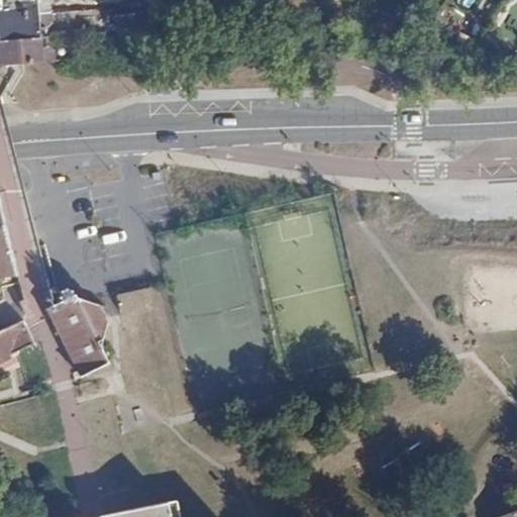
[(0,0),(0,14),(53,11),(52,0),(50,0),(0,0)]
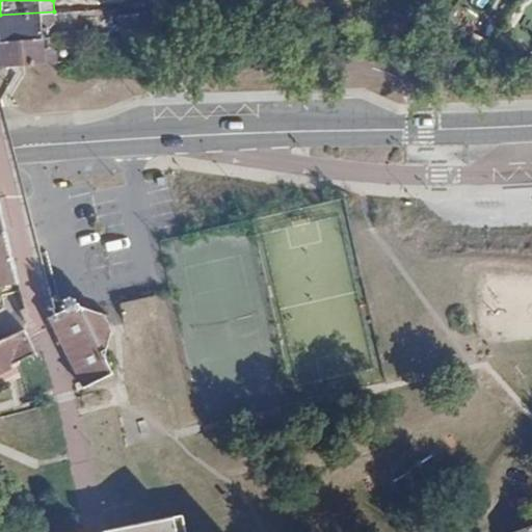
[(156,10),(140,11),(144,46),(158,45),(156,10)]
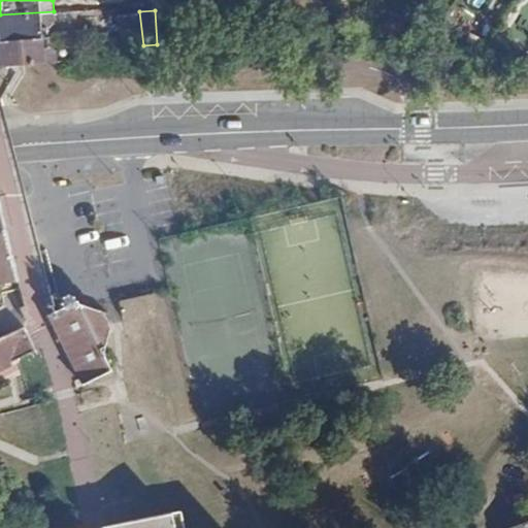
[(0,14),(0,39),(50,36),(48,28),(55,23),(54,11),(0,14)]
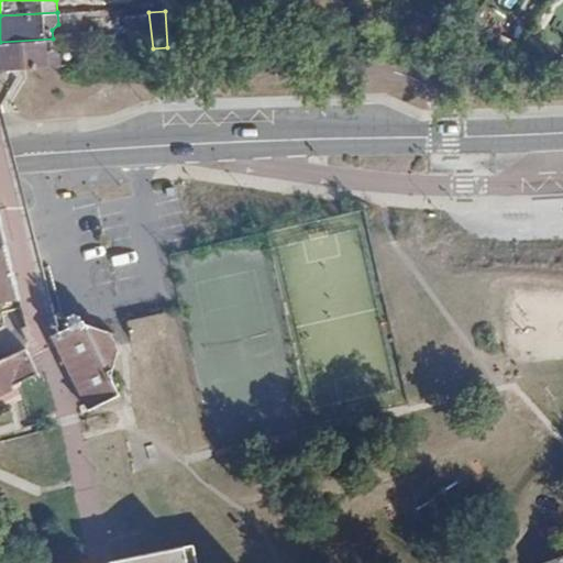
[(131,13),(134,46),(150,46),(153,48),(148,12),(131,13)]
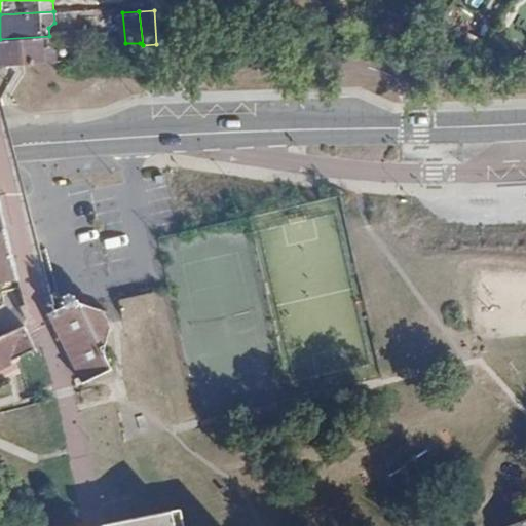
[(349,22),(348,11),(336,13),(337,22),(349,22)]
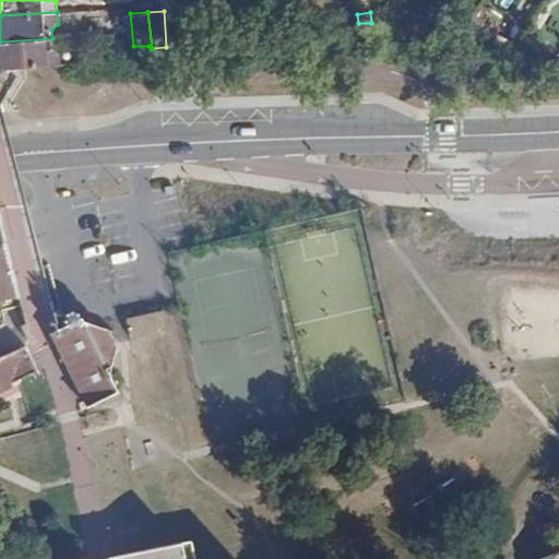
[(0,42),(0,69),(61,64),(60,52),(54,49),(52,38),(0,42)]
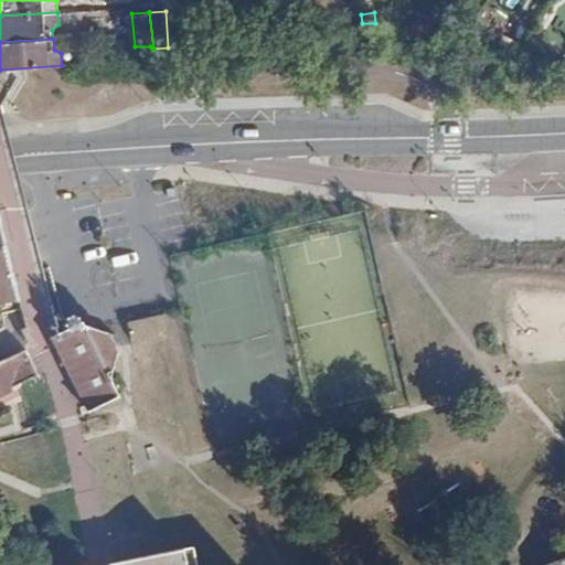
[(80,196),(100,193),(98,182),(77,185),(80,196)]
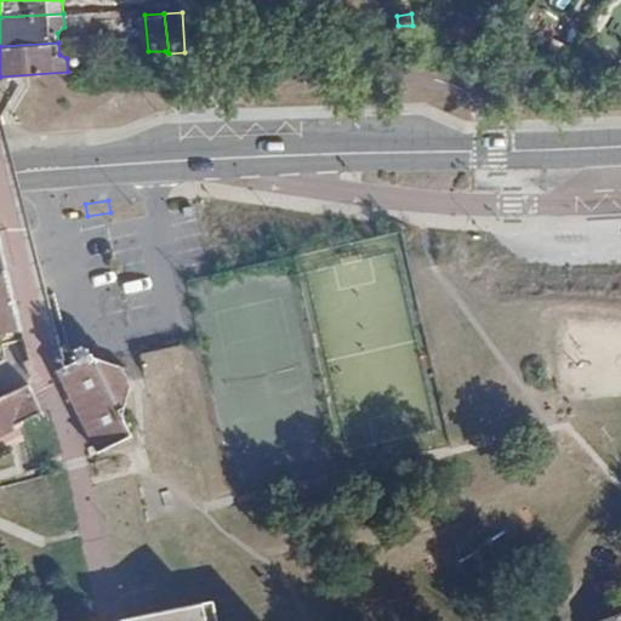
[(23,214),(0,215),(0,257),(18,329),(26,359),(21,362),(24,371),(30,381),(24,383),(29,392),(60,377),(91,444),(96,451),(129,434),(118,414),(125,387),(123,382),(114,365),(68,348),(52,292),(49,294),(46,294),(23,214)]
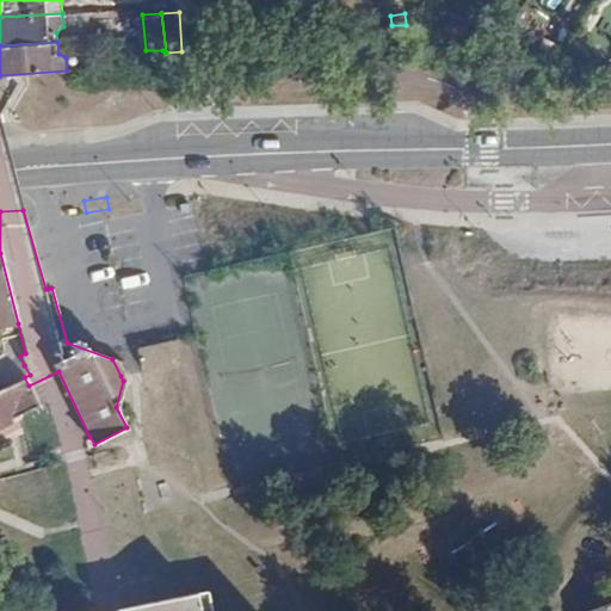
[(0,326),(18,323),(0,253),(0,326)]
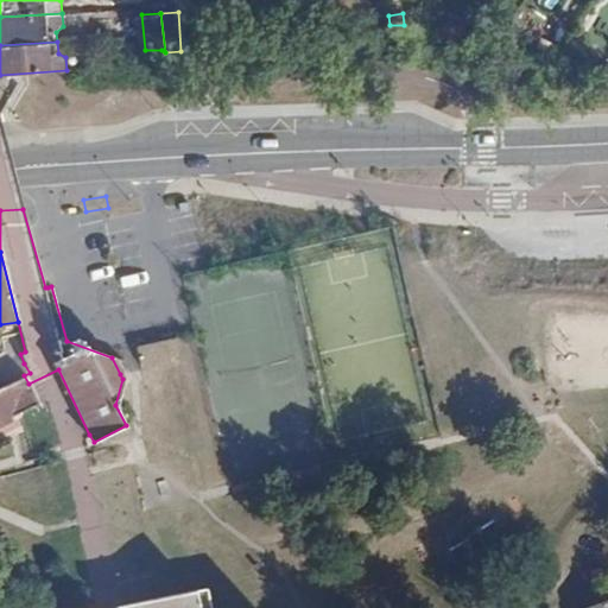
[(29,384),(24,375),(0,387),(0,422),(13,416),(12,413),(18,411),(37,401),(29,384)]
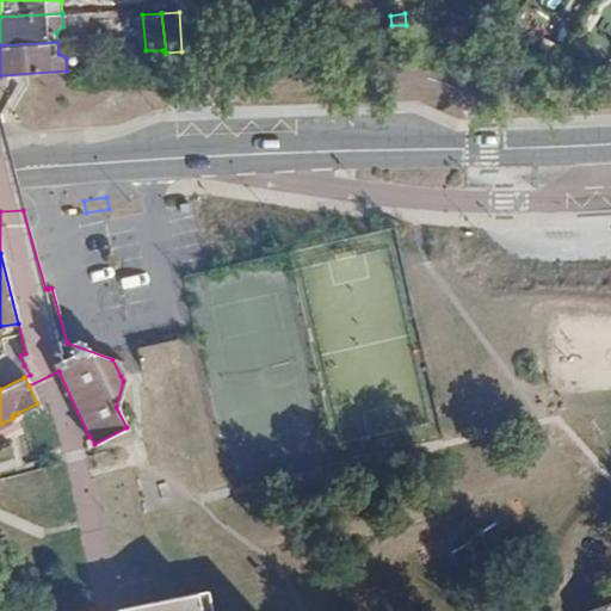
[(125,606),(122,608),(122,610),(211,610),(208,590),(125,606)]
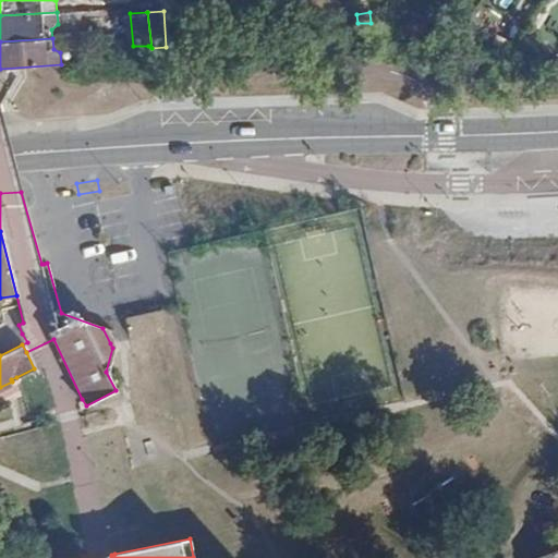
[(557,557),(557,548),(534,557),(557,557)]
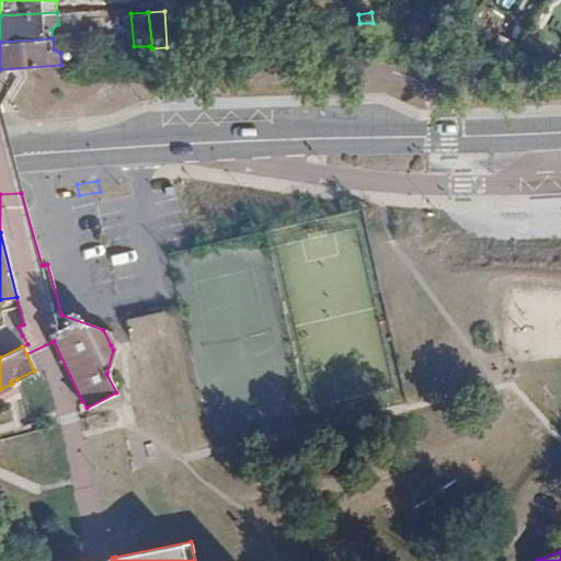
All buildings are outlined.
